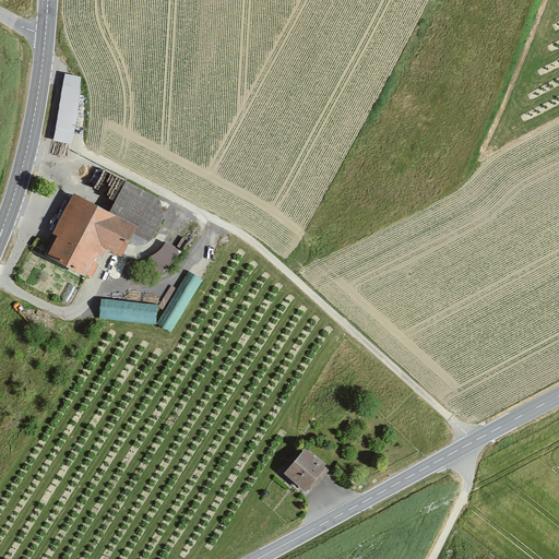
[(63,72),(54,149),(73,151),(83,74),(63,72)]
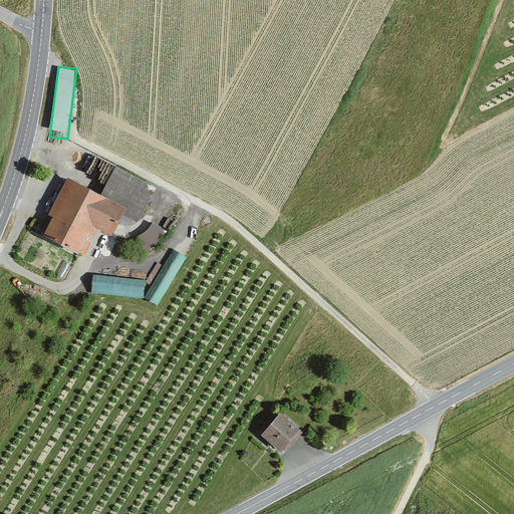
[(48,215),(52,217),(42,236),(78,255),(79,253),(85,256),(91,243),(87,241),(88,237),(93,240),(98,230),(111,237),(118,223),(124,225),(130,226),(134,226),(137,224),(140,220),(152,198),(147,183),(115,167),(101,195),(68,178),(48,215)]
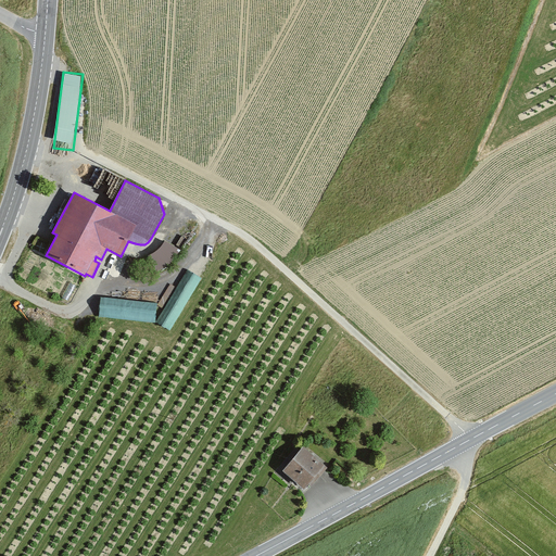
[(172,239),(149,253),(158,267),(180,253),(172,239)]
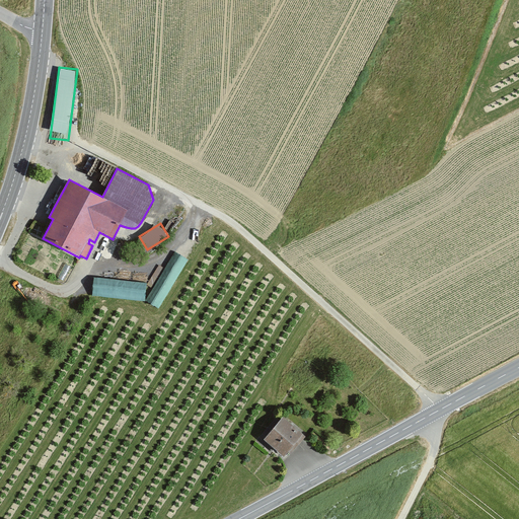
[(161,307),(188,256),(174,248),(147,300),(161,307)]
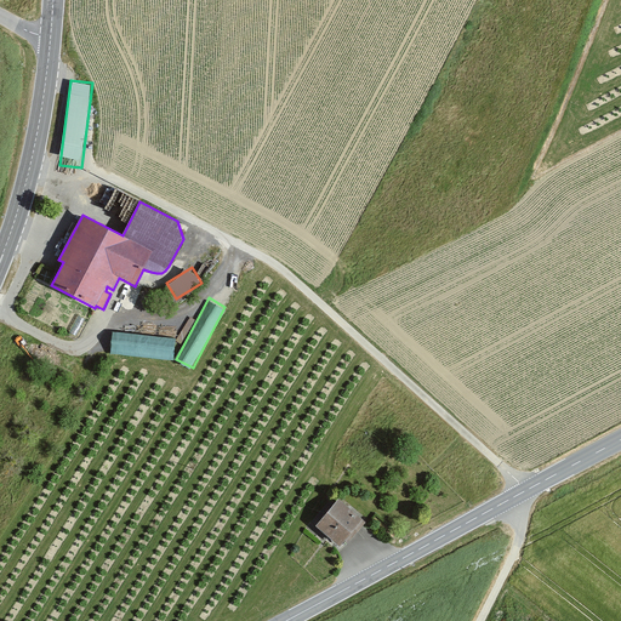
[(114,331),(113,353),(175,355),(176,334),(114,331)]
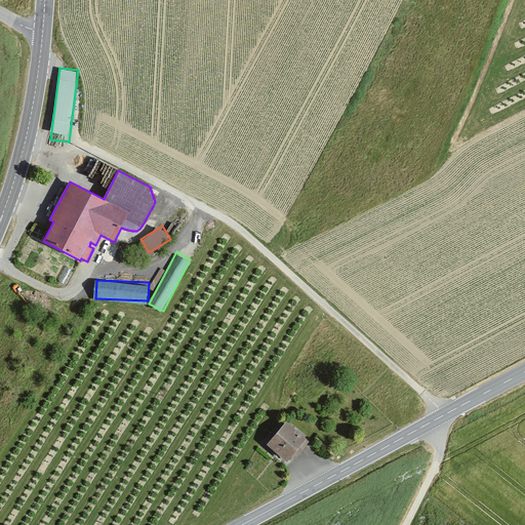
[(308,437),(287,421),(268,448),(288,463),(308,437)]
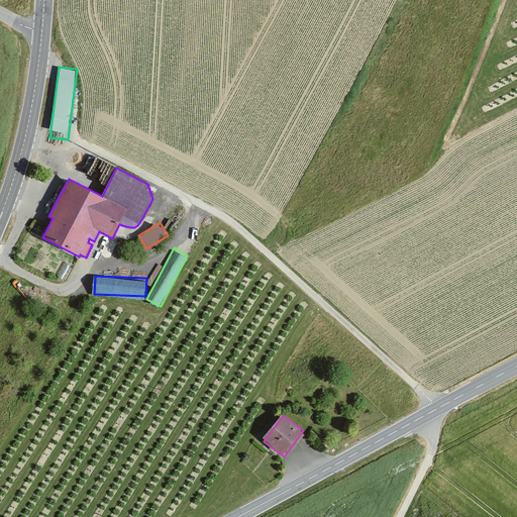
All buildings are outlined.
